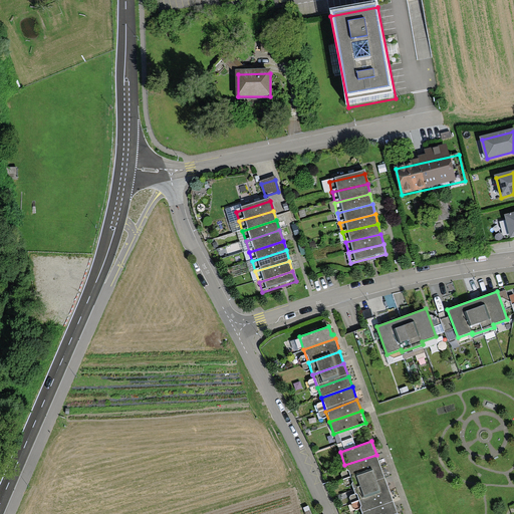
[(344,465),(349,478),(380,467),(376,455),(344,465)]
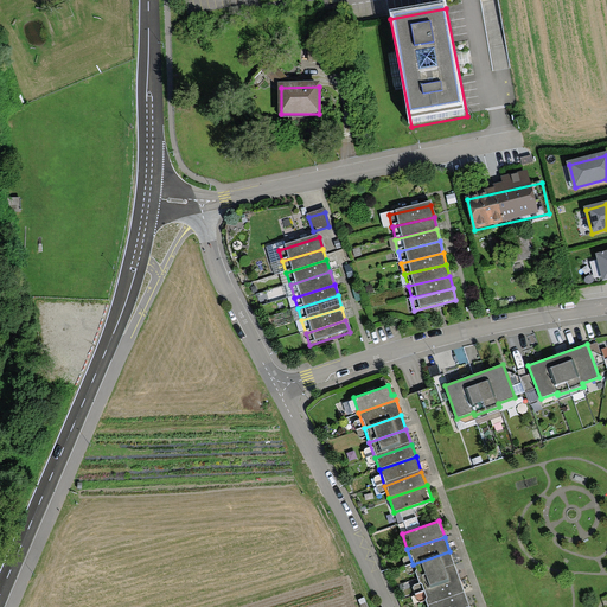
[(417,579),(454,564),(449,551),(413,564),(417,579)]
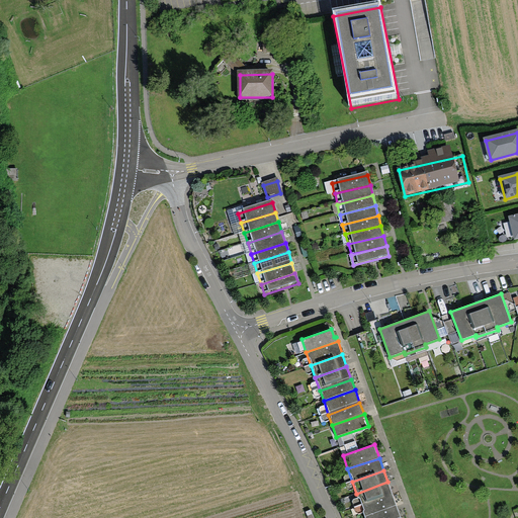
[(356,494),(360,504),(392,494),(387,482),(356,494)]
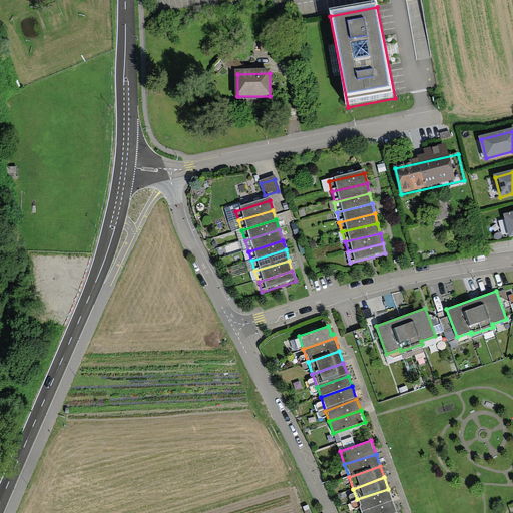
[(362,512),(392,501),(388,489),(357,499),(362,512)]
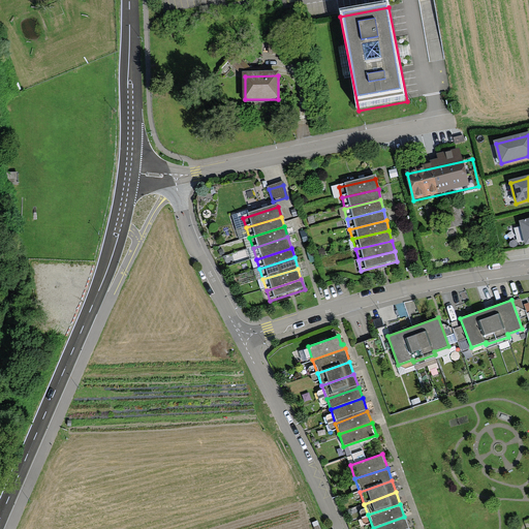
[(373,528),(406,528),(409,528),(404,517),(373,528)]
